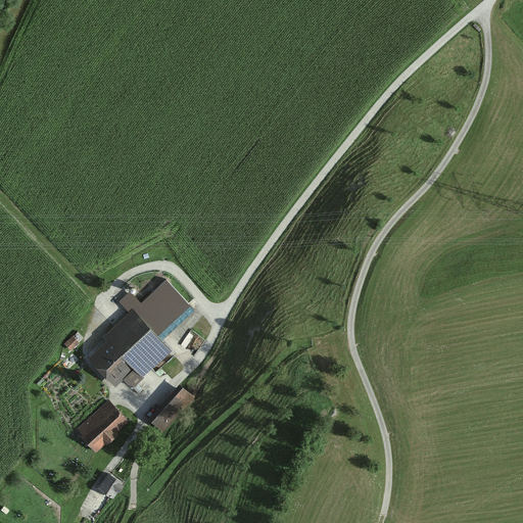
[(197,308),(170,280),(110,336),(115,341),(96,360),(117,383),(135,367),(144,377),(174,349),(164,340),(197,308)]
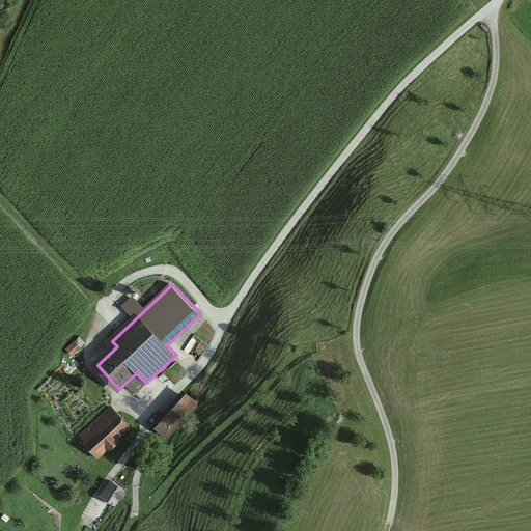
[(87,346),(82,339),(68,351),(74,358),(87,346)]
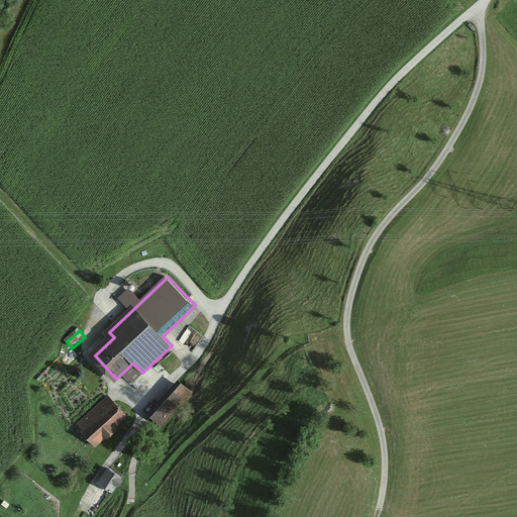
[(193,392),(183,383),(153,415),(164,424),(193,392)]
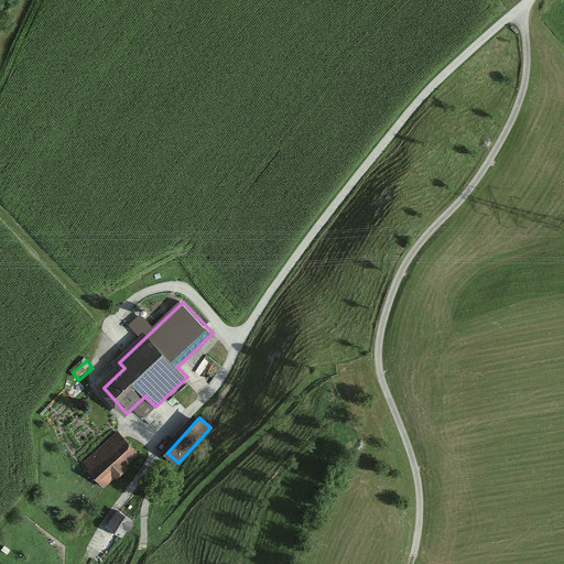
[(141,455),(123,436),(89,469),(107,488),(141,455)]
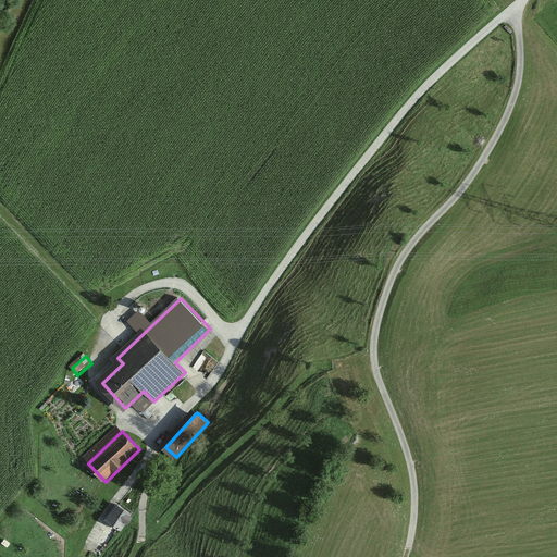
[(134,517),(125,510),(113,525),(122,532),(134,517)]
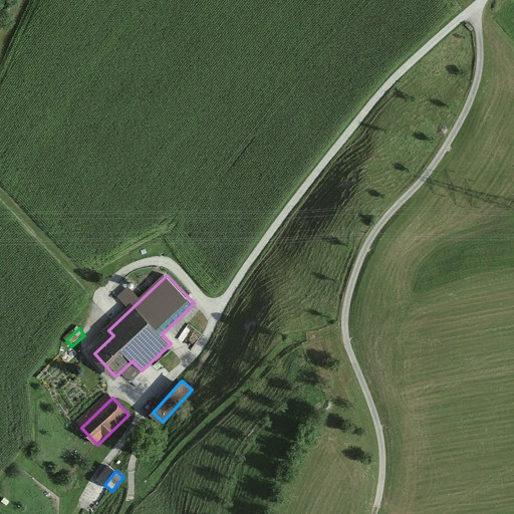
All buildings are outlined.
